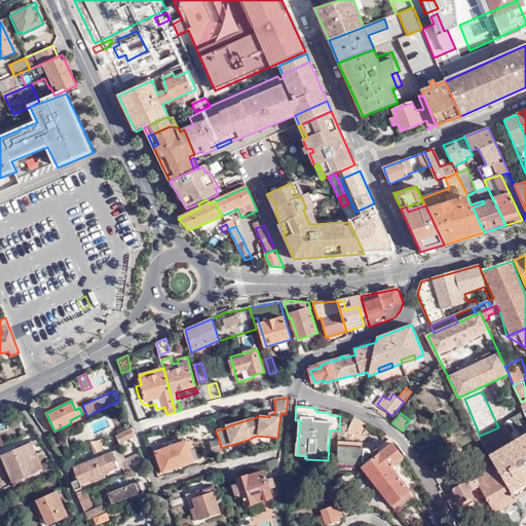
[(368,425),(354,419),(347,433),(361,439),(368,425)]
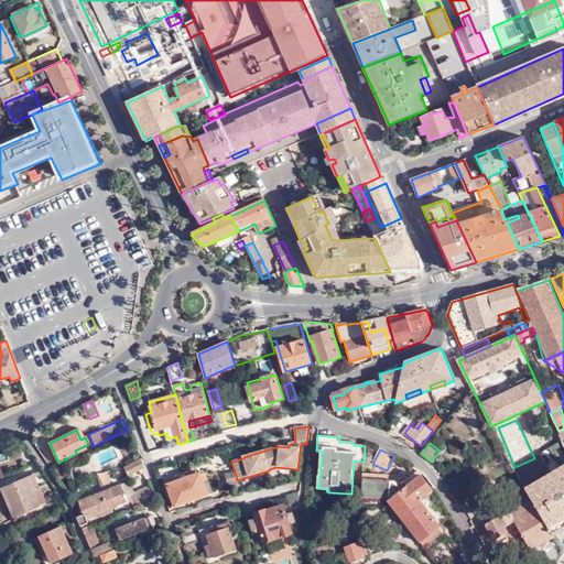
[(516,473),(532,500),(553,534),(563,528),(563,469),(555,475),(545,455),(516,473)]
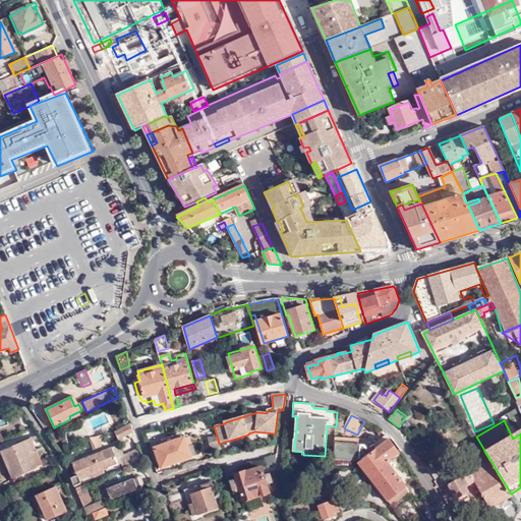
[(71,430),(75,440),(94,432),(90,422),(71,430)]
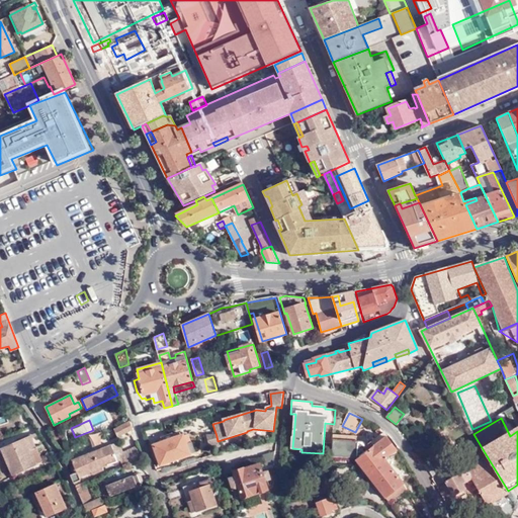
[(118,436),(134,429),(132,421),(115,429),(118,436)]
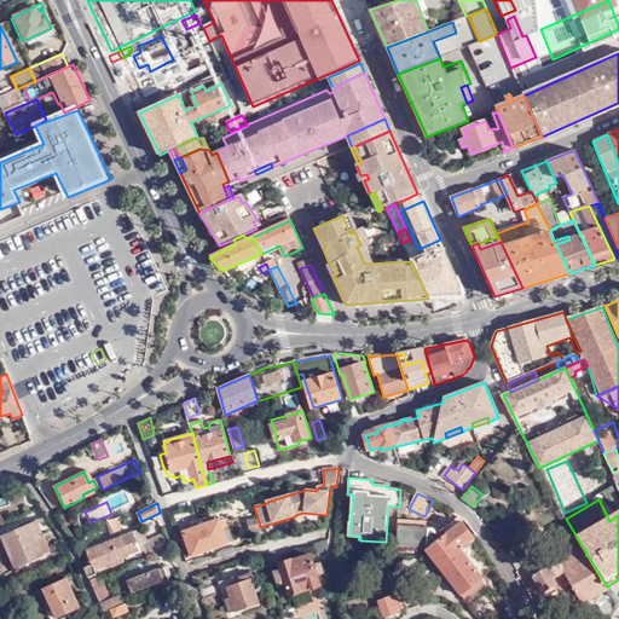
[(74,522),(69,512),(59,516),(64,526),(74,522)]
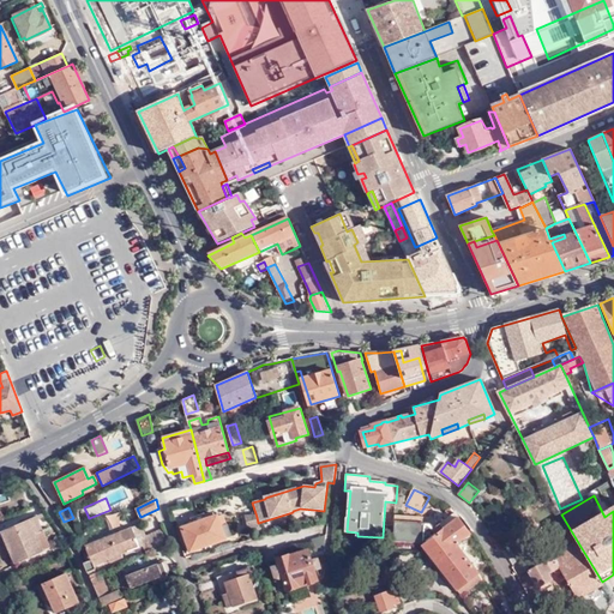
[(433,530),(437,535),(423,546),(457,590),(479,575),(457,545),(471,533),(455,512),(452,513),(449,516),(433,530)]
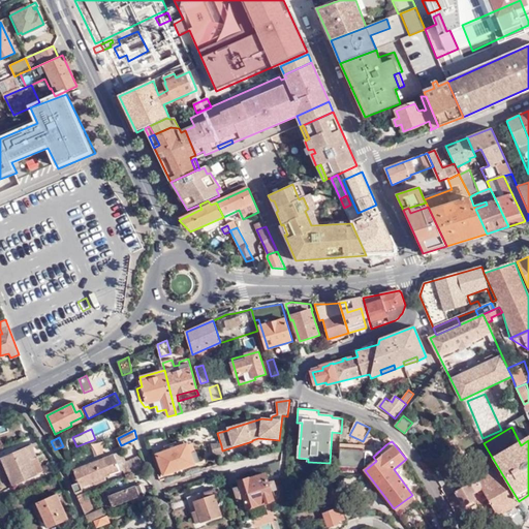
[(192,442),(185,444),(159,453),(157,454),(162,470),(160,471),(161,475),(199,463),(192,442)]
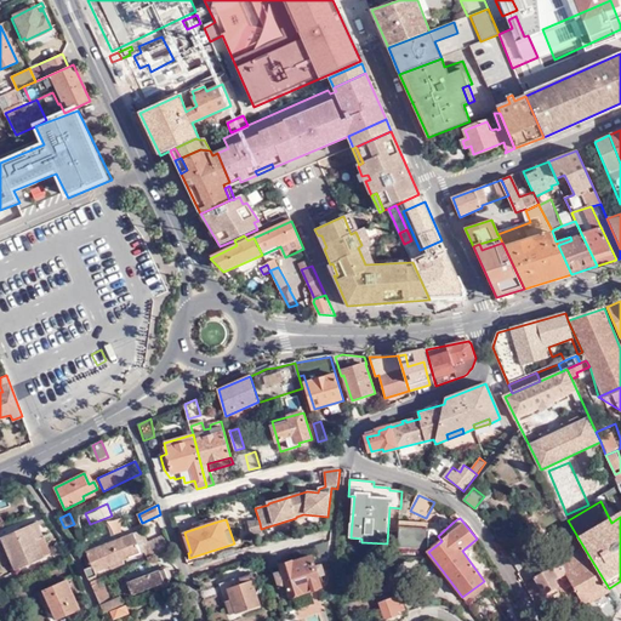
[(194,527),(186,529),(187,531),(217,522),(217,519),(209,522),(208,519),(193,523),(194,527)]
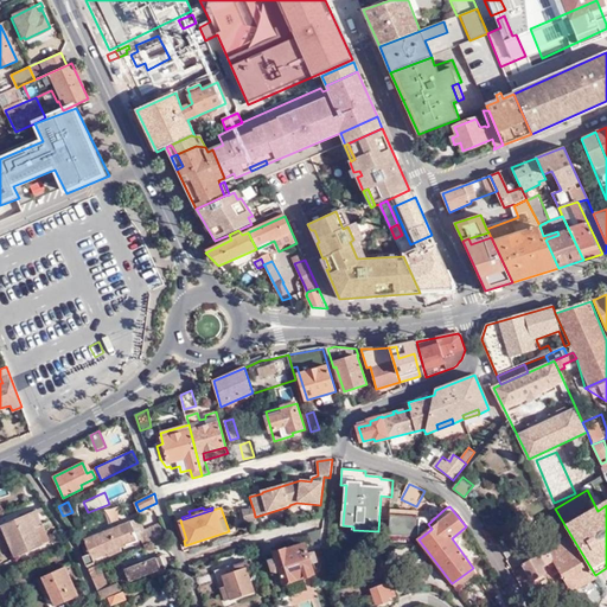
[(250,526),(257,524),(255,517),(254,511),(244,510),(241,511),(244,524),(249,523),(250,526)]
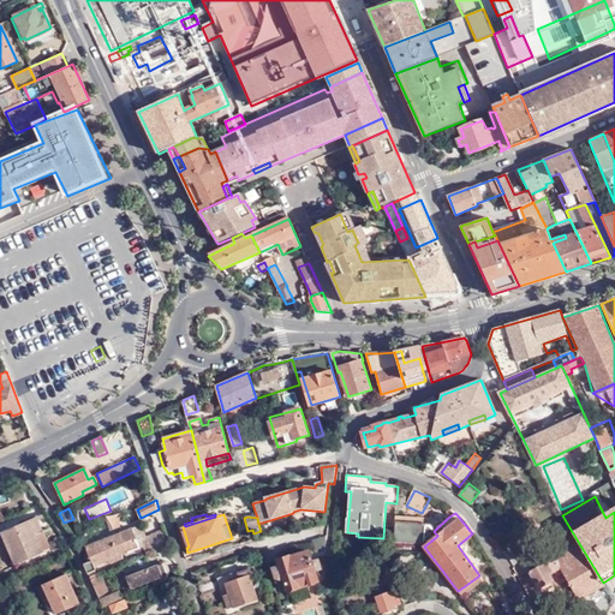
[(37,518),(1,532),(15,563),(49,548),(37,518)]
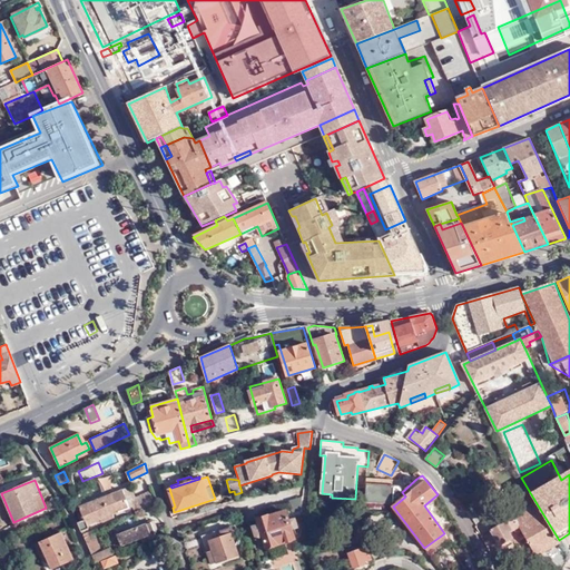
[(392,504),(393,507),(405,497),(402,492),(399,487),(391,485),(366,484),(365,502),(392,504)]
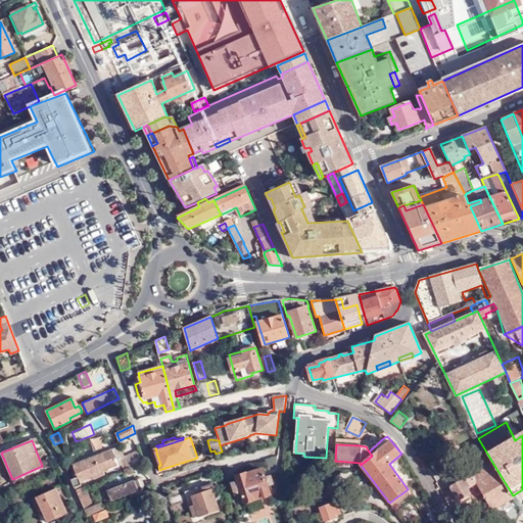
[(117,461),(122,459),(125,458),(121,446),(75,465),(79,477),(70,481),(74,487),(82,484),(82,482),(94,477),(94,479),(105,474),(104,472),(109,470),(110,471),(120,467),(117,461)]
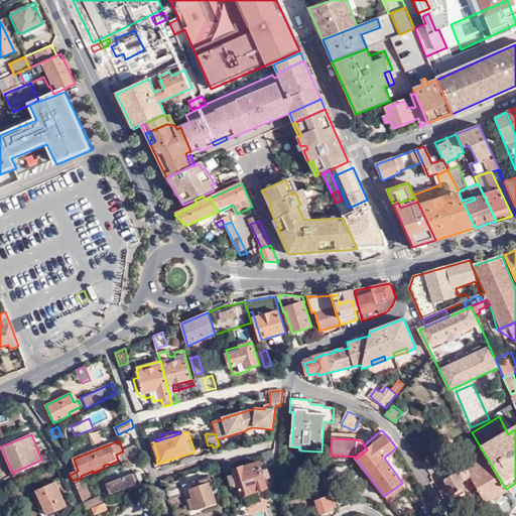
[(123,452),(120,453),(125,465),(143,456),(139,443),(123,452)]
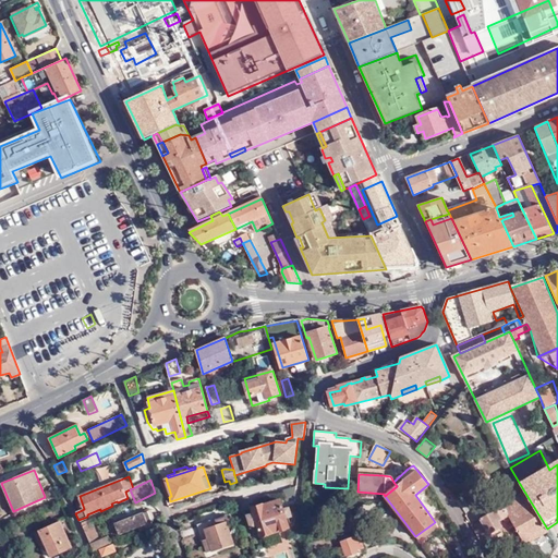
[(470,517),(476,512),(483,508),(473,494),(461,501),(470,517)]
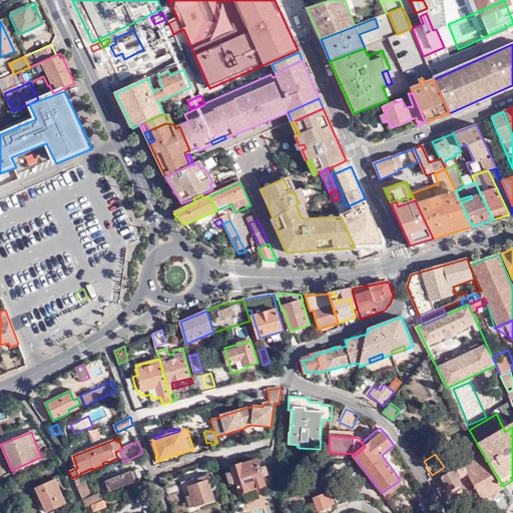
[(475,507),(505,489),(503,486),(484,455),(448,475),(442,478),(450,490),(451,491),(453,491),(455,490),(463,486),(475,507)]
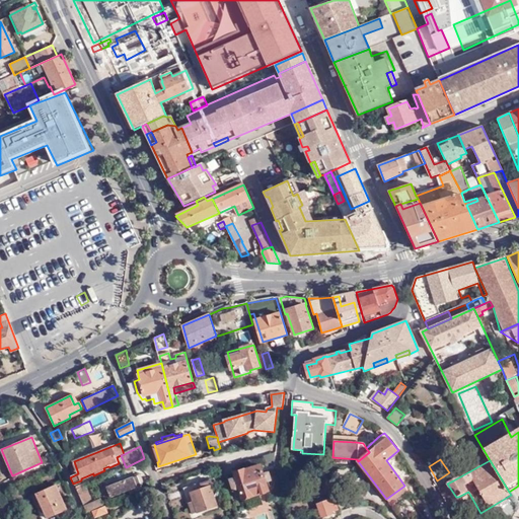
[(260,464),(233,471),(234,476),(229,477),(232,490),(238,488),(241,498),(271,489),(268,480),(271,480),(268,471),(263,472),(260,464)]
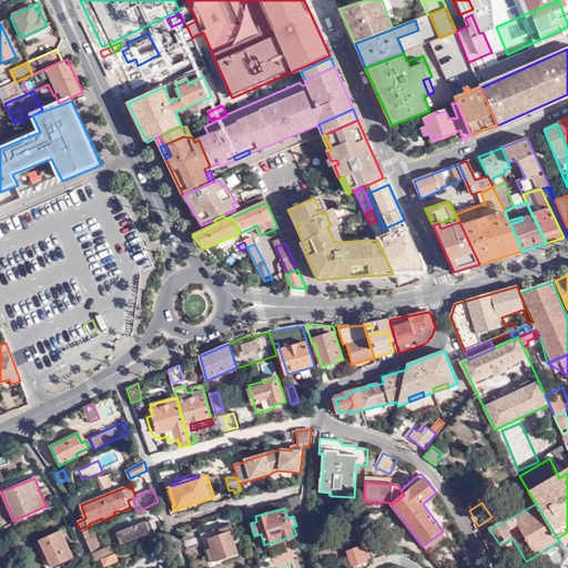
[(489,529),(496,526),(492,517),(485,521),(489,529)]
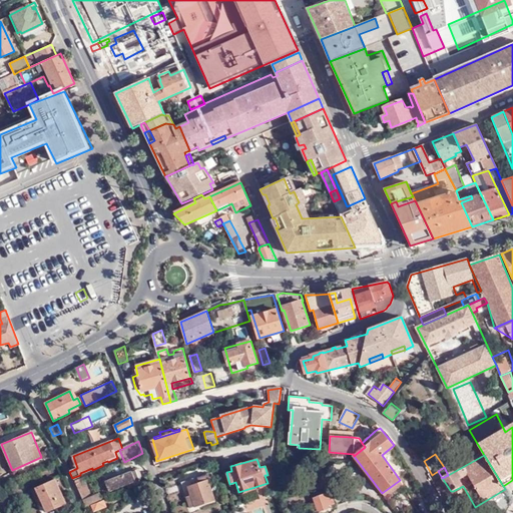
[(134,468),(104,480),(105,483),(135,472),(134,468)]
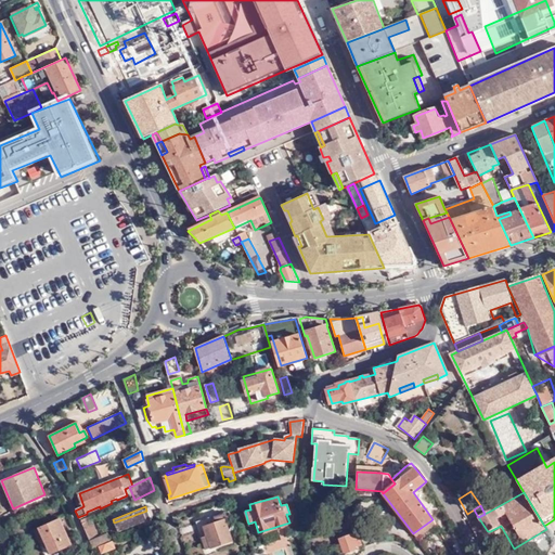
[(146,511),(114,523),(115,524),(118,533),(150,519),(146,511)]
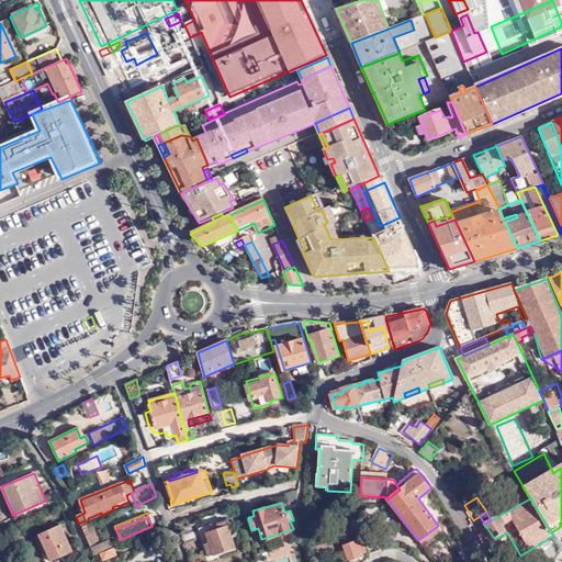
[(228,520),(200,530),(210,555),(236,547),(228,526),(231,525),(228,520)]
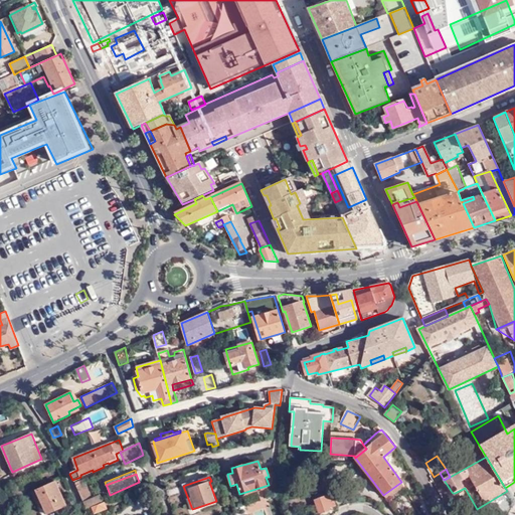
[(88,478),(74,484),(86,509),(108,499),(105,493),(92,498),(84,482),(89,480),(88,478)]
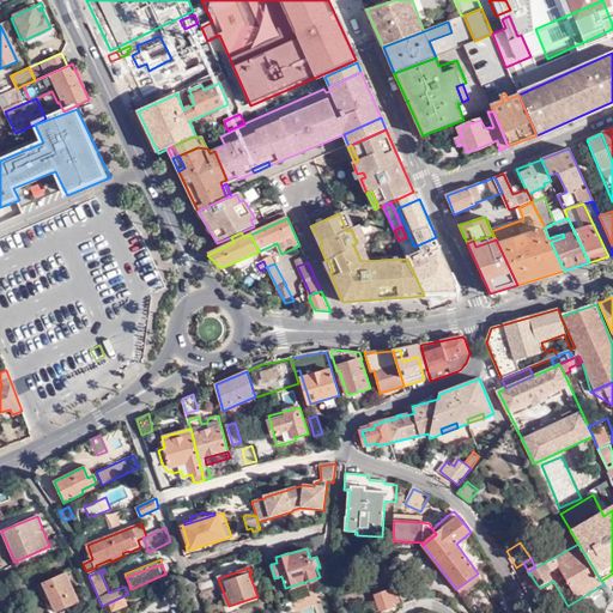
[(66,574),(43,583),(55,612),(79,604),(66,574)]
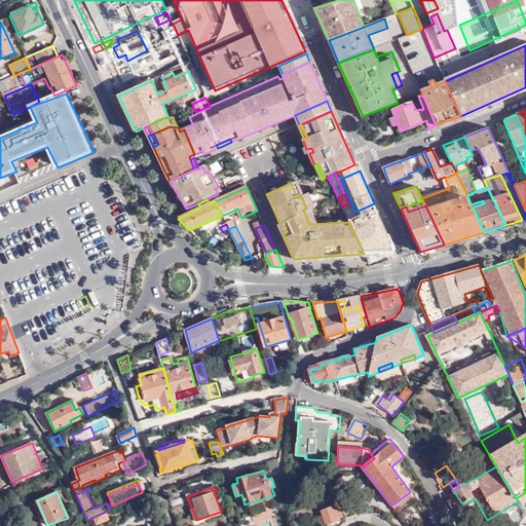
[(333,506),(322,510),(327,525),(337,522),(336,519),(342,517),(338,505),(333,506)]
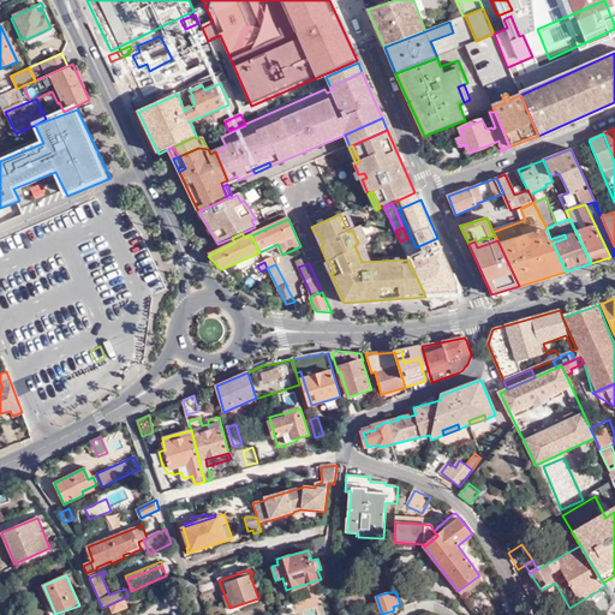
[(126,609),(124,601),(109,607),(113,614),(126,609)]
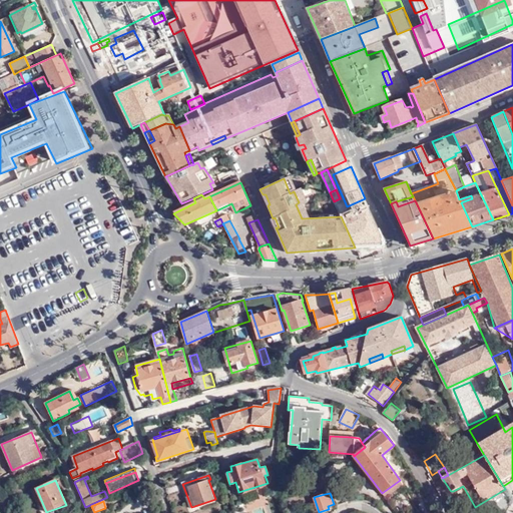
[(270,512),(268,504),(254,508),(255,512),(270,512)]
